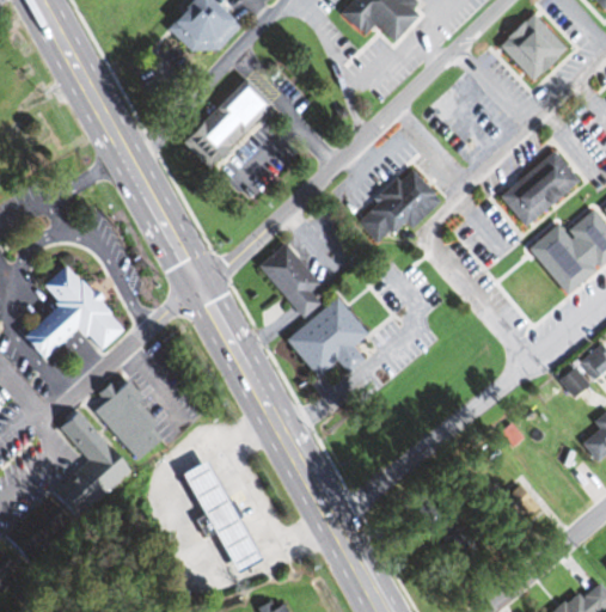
[(242,28),(212,0),(191,0),(166,26),(197,55),(206,46),(215,55),(242,28)]
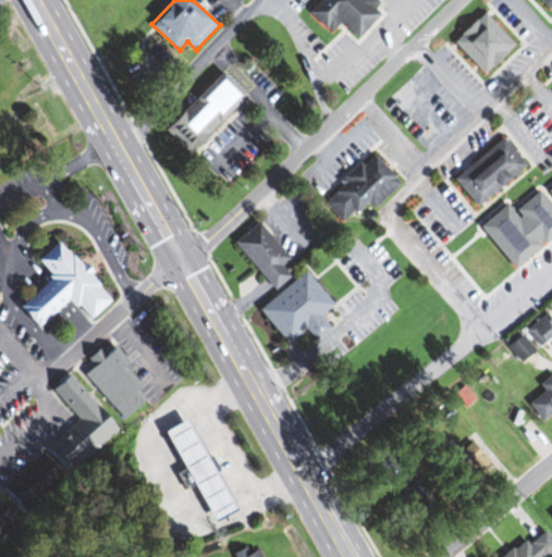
[(383,14),(377,9),(383,2),(381,0),(323,0),(313,14),(333,33),(342,23),(362,39),(383,14)]
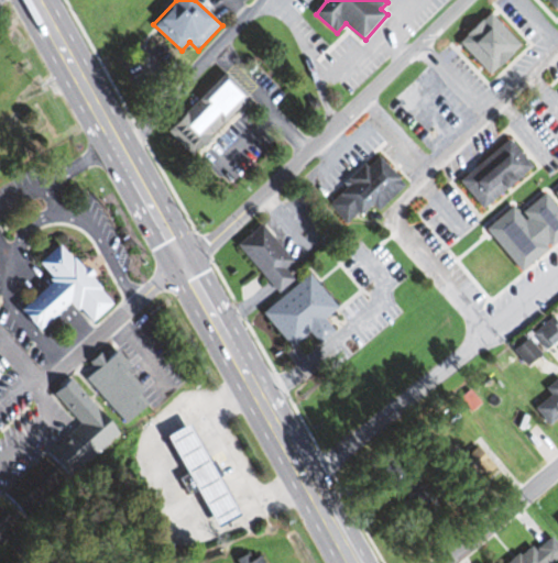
[(557,0),(548,0),(557,9),(557,0)]
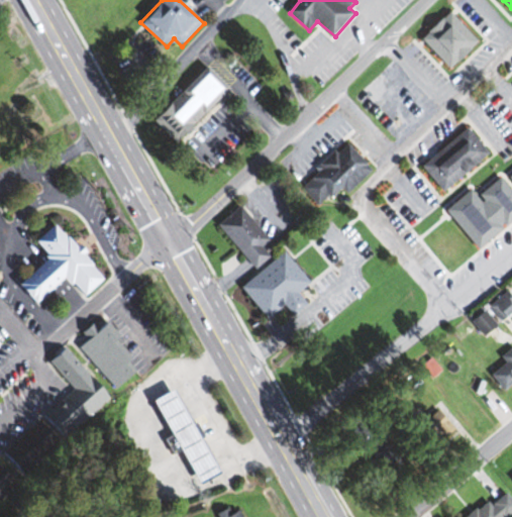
[(422,37),(450,69),(480,42),(451,11),(422,37)]
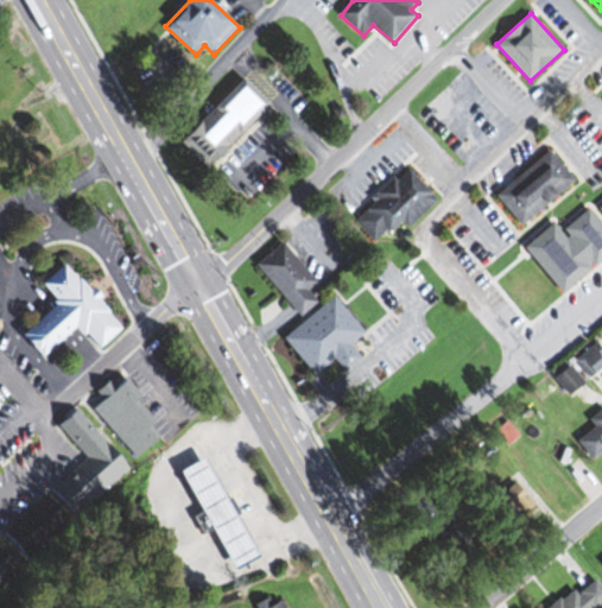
[(209,169),(272,106),(244,78),(181,141),(209,169)]
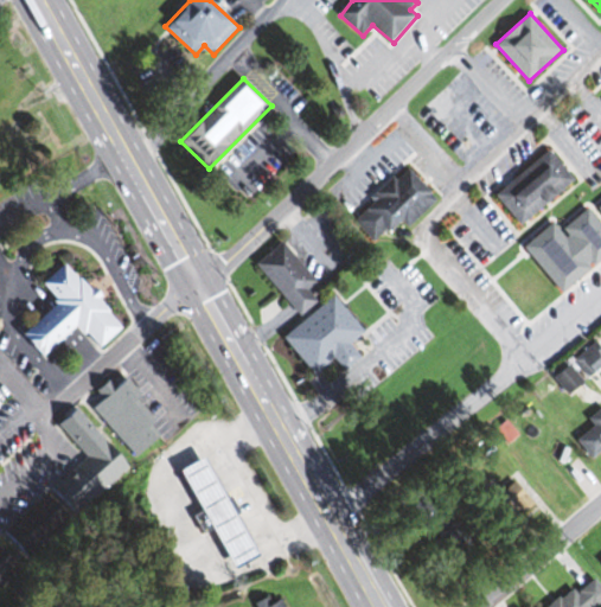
[(576,183),(552,151),(497,192),(520,224),(576,183)]
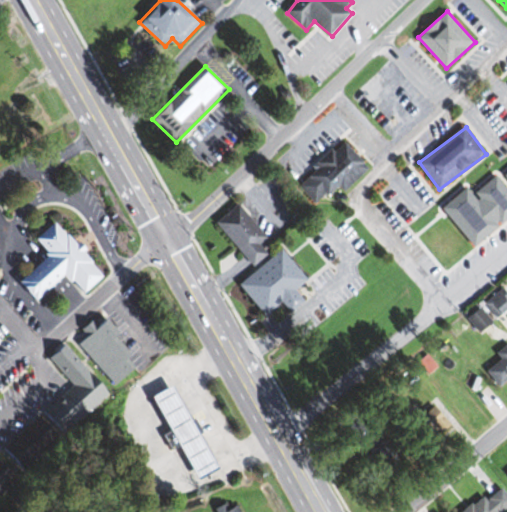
[(370,168),(345,141),(298,184),(317,205),(340,184),(346,191),(370,168)]
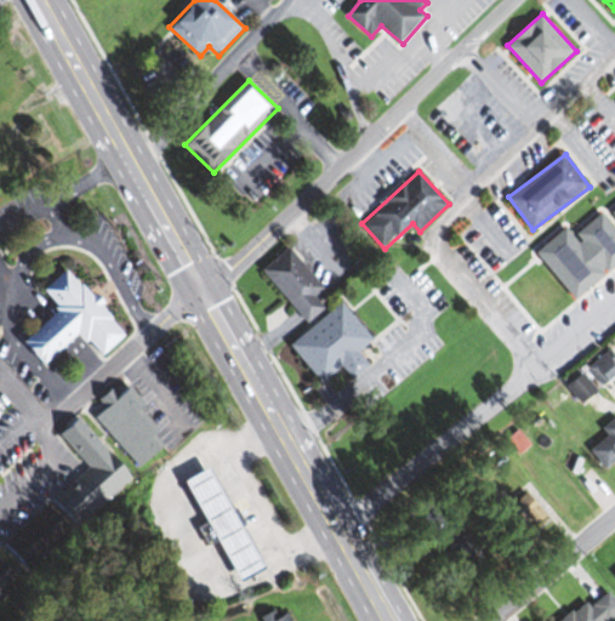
[(574,235),(568,228),(537,251),(574,300),(614,267),(614,226),(604,212),(574,235)]
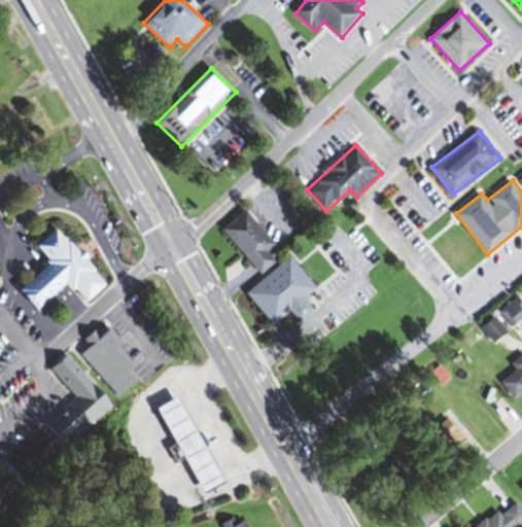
[(277,245),(248,210),(224,230),(261,275),(277,261),(269,252),(277,245)]
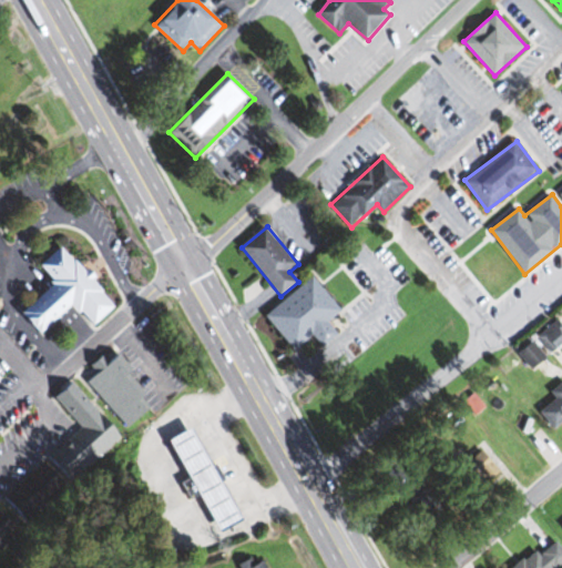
[(37,332),(72,304),(90,325),(113,306),(62,245),(38,265),(53,284),(20,312),(37,332)]
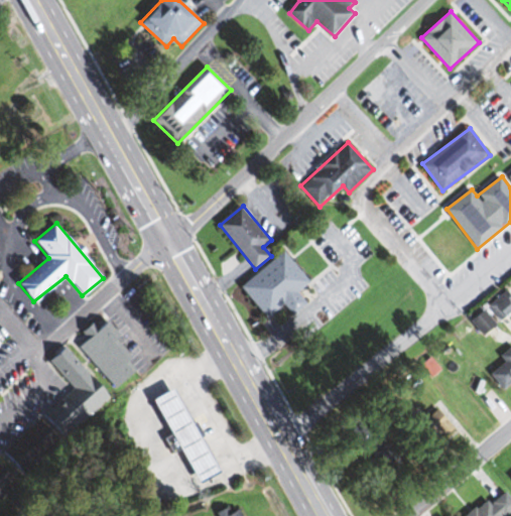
[(311,282),(285,251),(242,286),(268,318),(285,304),(294,314),(308,303),(299,292),(311,282)]
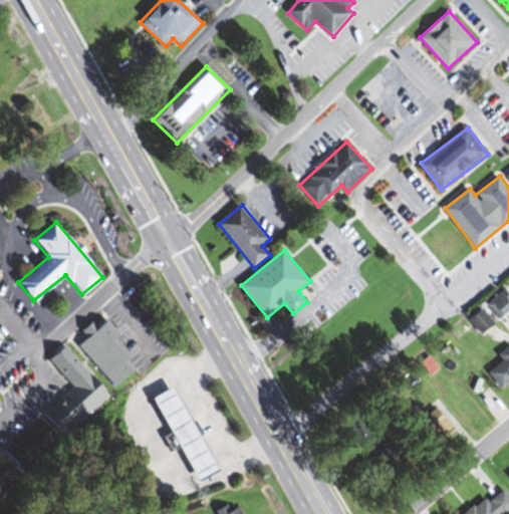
[(508,300),(503,294),(490,305),(501,318),(508,311),(508,300)]
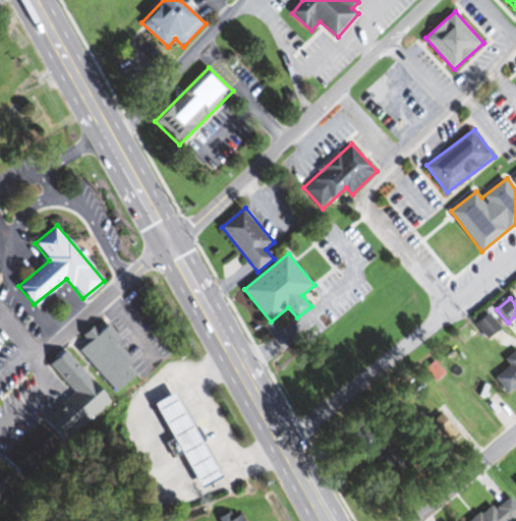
[(501,327),(490,313),(477,324),(490,337),(501,327)]
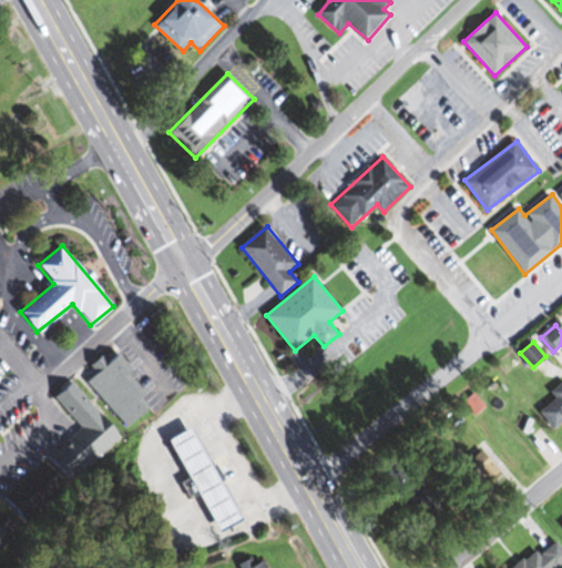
[(89,381),(128,427),(151,407),(142,395),(147,389),(118,354),(108,362),(104,358),(95,365),(101,371),(89,381)]
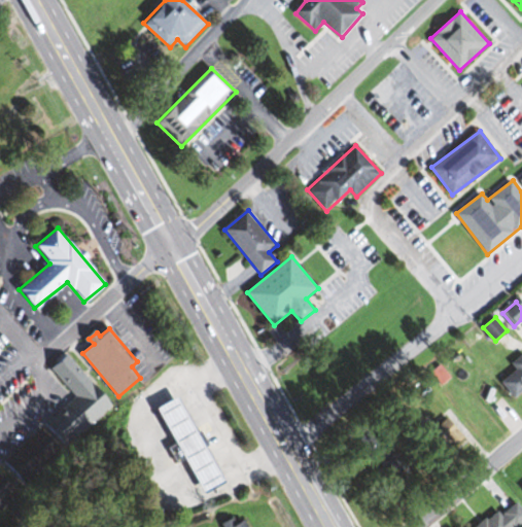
[(45,424),(66,448),(114,406),(68,353),(51,367),(76,397),(45,424)]
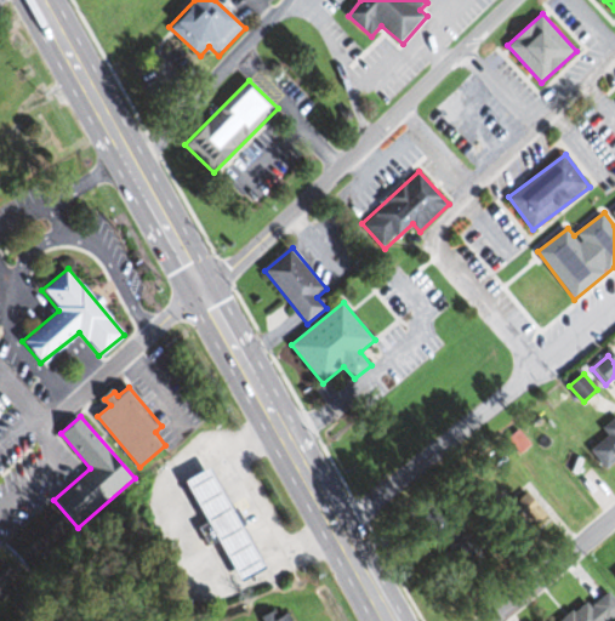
[(614,421),(604,429),(609,436),(592,450),(608,468),(614,461),(614,421)]
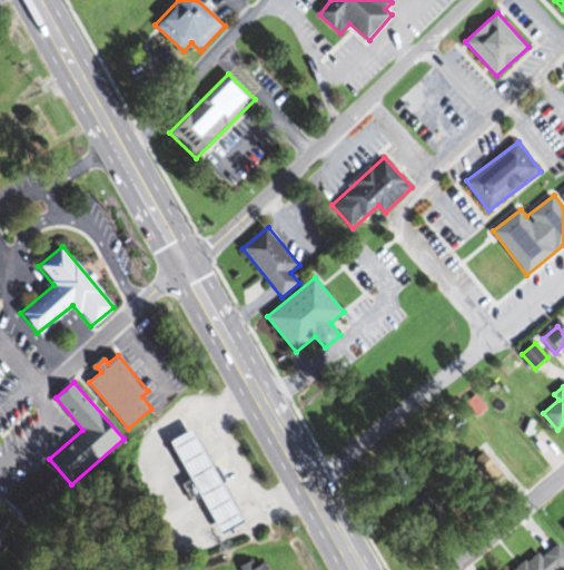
[(168,439),(191,425),(244,520),(220,533),(168,439)]
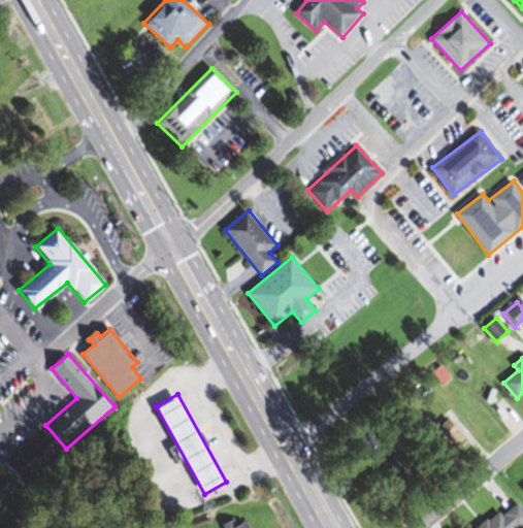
[(463,438),(453,420),(426,433),(436,453),(463,438)]
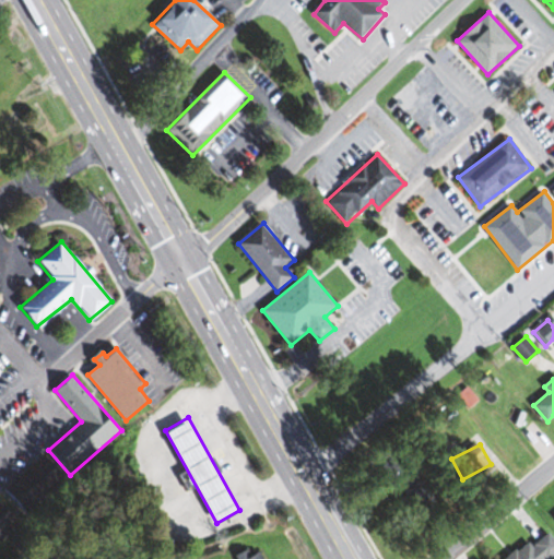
[(45,454),(4,490),(26,514),(67,478),(45,454)]
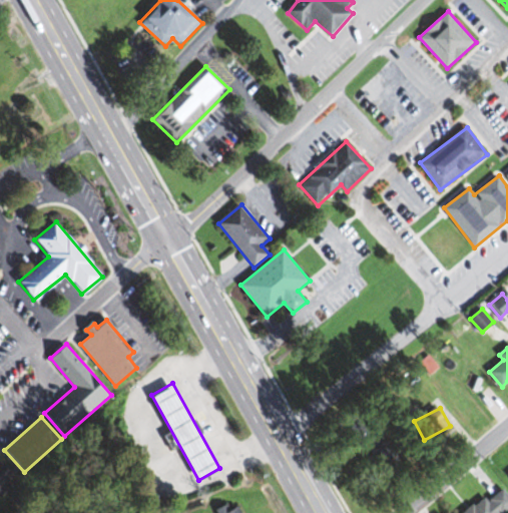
[(0,497),(18,479),(0,460),(0,497)]
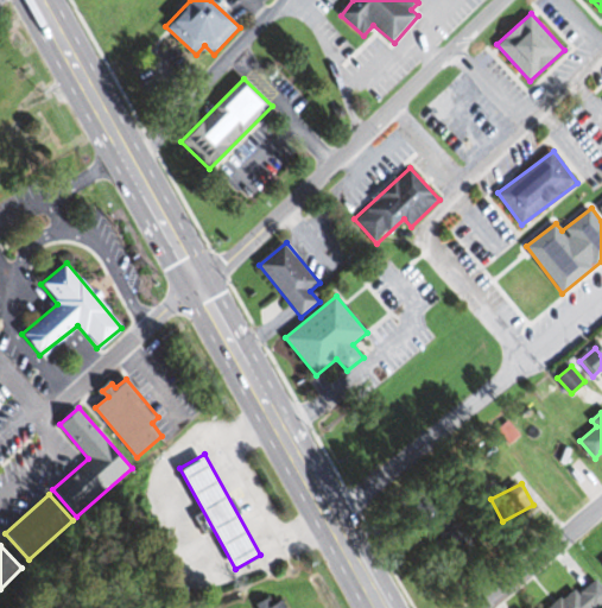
[(547,607),(597,607),(601,605),(601,582),(599,578),(578,593),(576,589),(547,607)]
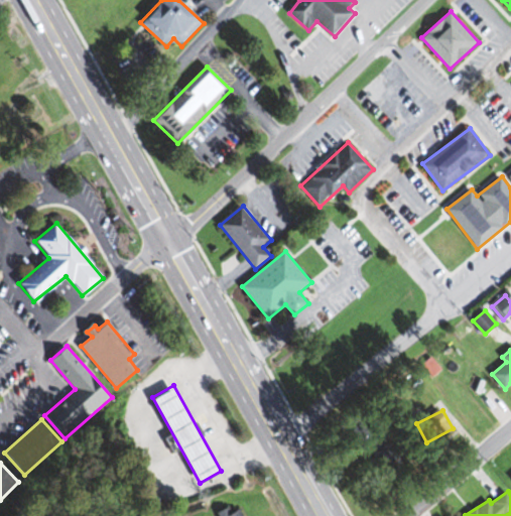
[(219,512),(220,515),(244,515),(241,508),(233,512),(230,507),(219,512)]
